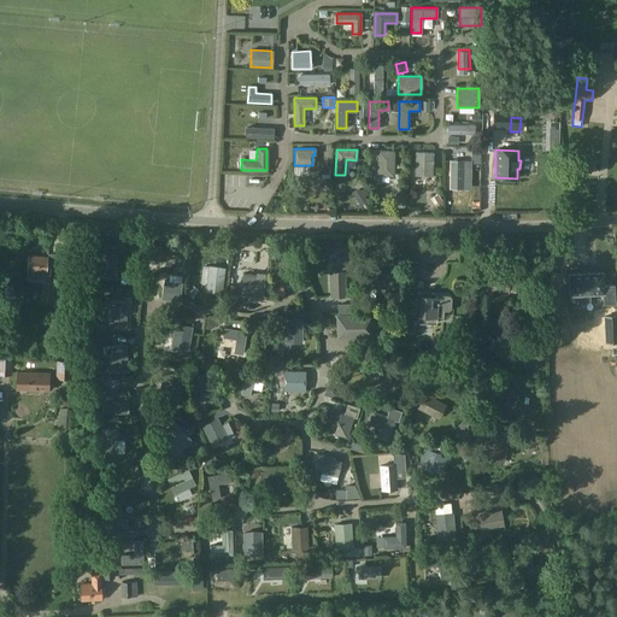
[(377,151),(377,174),(393,174),(393,151),(377,151)]
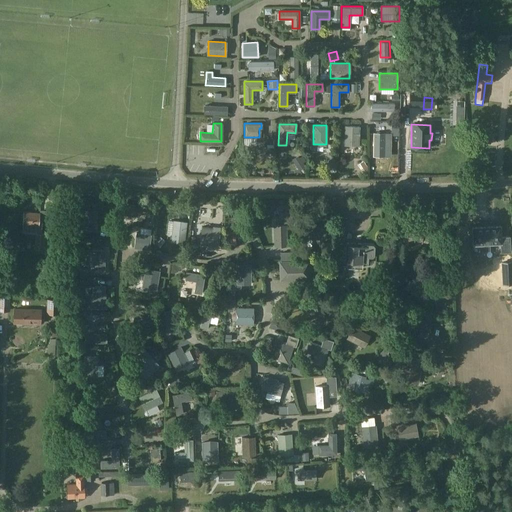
[(344,126),(344,145),(358,145),(358,126),(344,126)]
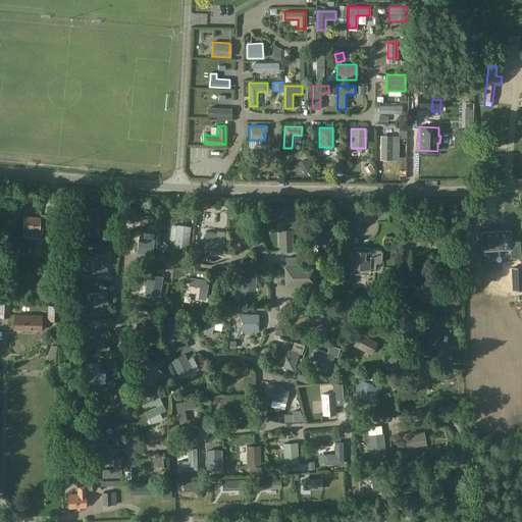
[(392,137),(381,137),(380,159),(392,159),(392,137)]
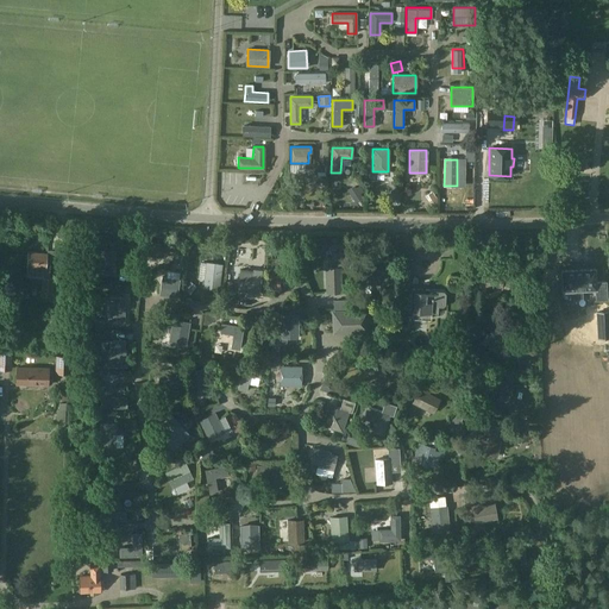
[(566,170),(583,171),(584,162),(569,159),(566,170)]
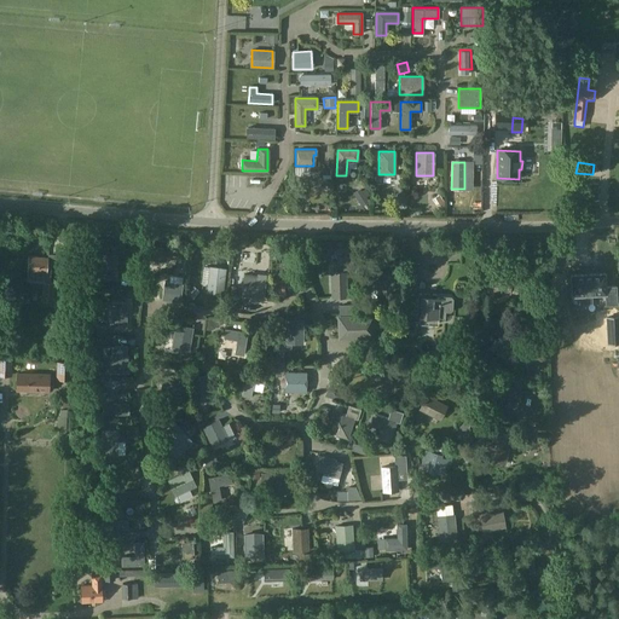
[(360,192),(354,196),(358,202),(365,198),(366,197),(362,191),(360,192)]
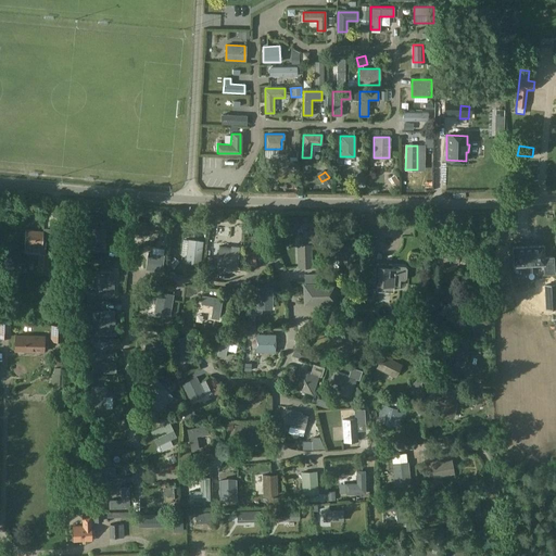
[(359,173),(353,177),(357,186),(364,181),(359,175),(359,173)]
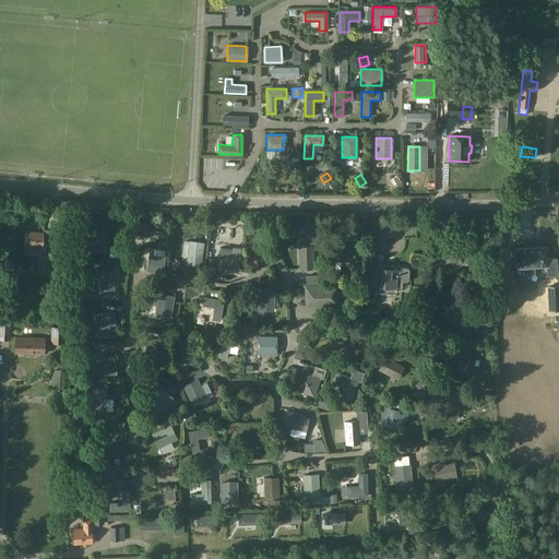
[(92,252),(106,252),(106,229),(92,229),(92,252)]
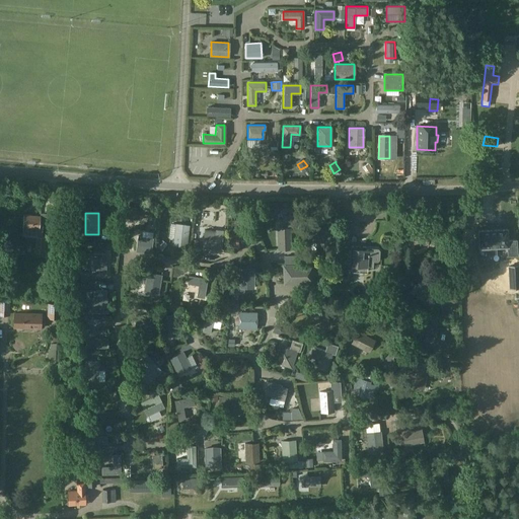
[(24,215),(22,227),(21,236),(34,237),(33,252),(45,253),(46,237),(42,237),(43,224),(39,224),(40,216),(24,215)]
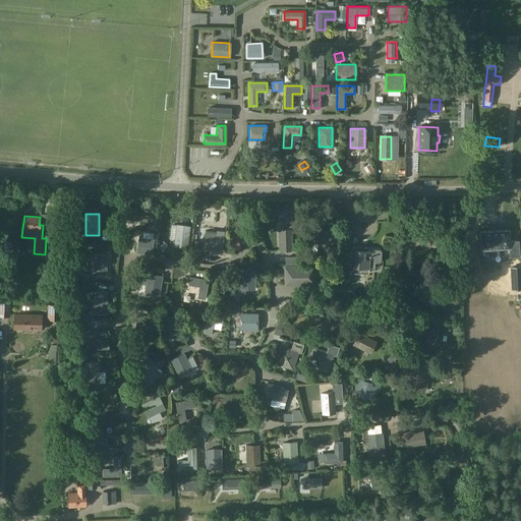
[(178,224),(176,238),(175,245),(187,247),(190,226),(178,224)]
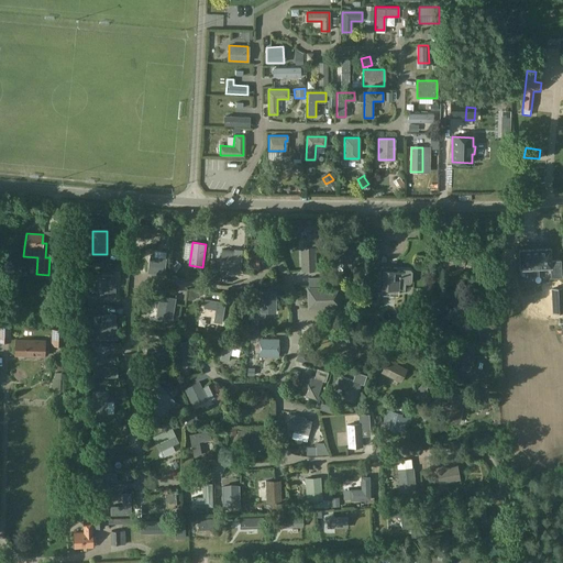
[(550,246),(520,249),(521,268),(528,267),(529,274),(540,273),(539,266),(551,265),(552,275),(562,274),(561,257),(551,258),(550,246)]
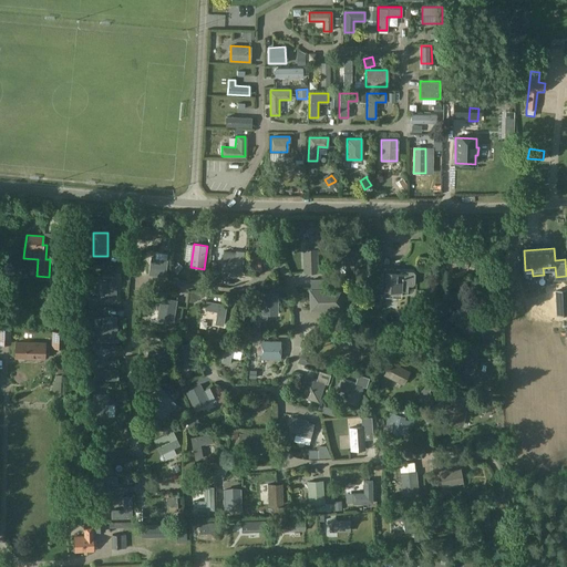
[(303,249),(305,272),(316,272),(315,249),(303,249)]
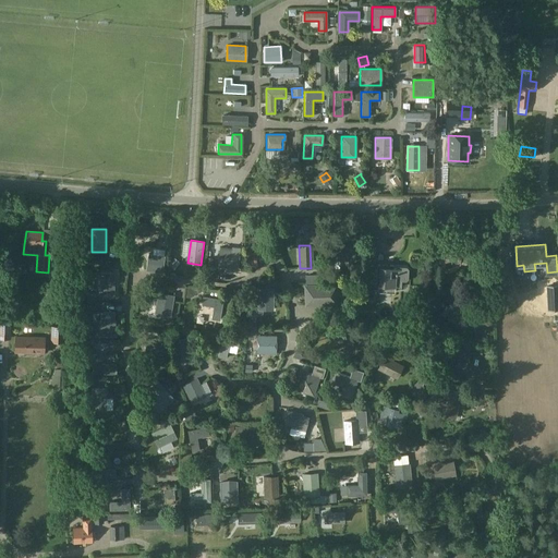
[(332,245),(331,259),(354,261),(355,246),(332,245)]
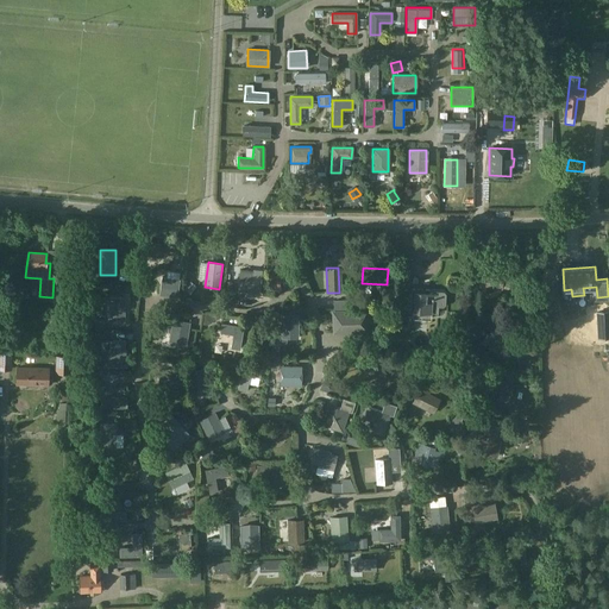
[(252,283),(239,282),(238,290),(261,293),(262,270),(253,269),(252,283)]
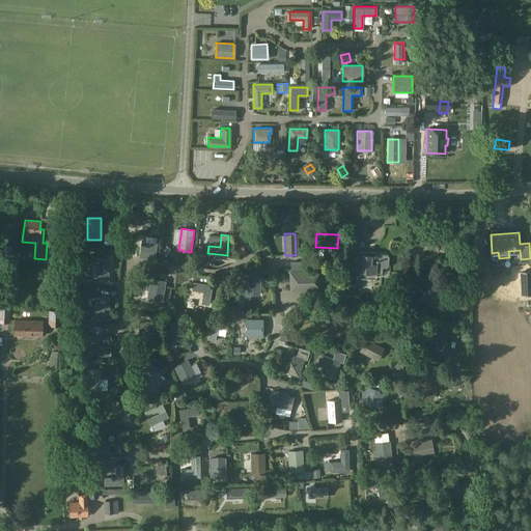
[(418,238),(417,251),(438,252),(438,251),(443,251),(444,241),(438,241),(439,240),(427,239),(427,236),(419,235),(418,238)]
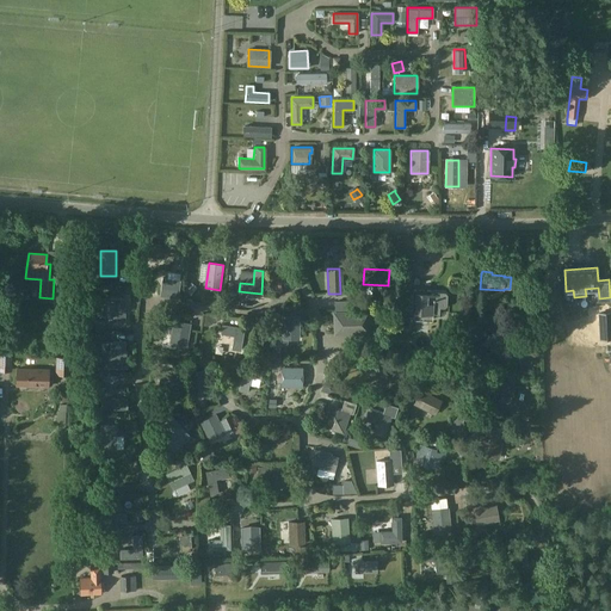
[(279,277),(270,278),(270,288),(281,288),(279,277)]
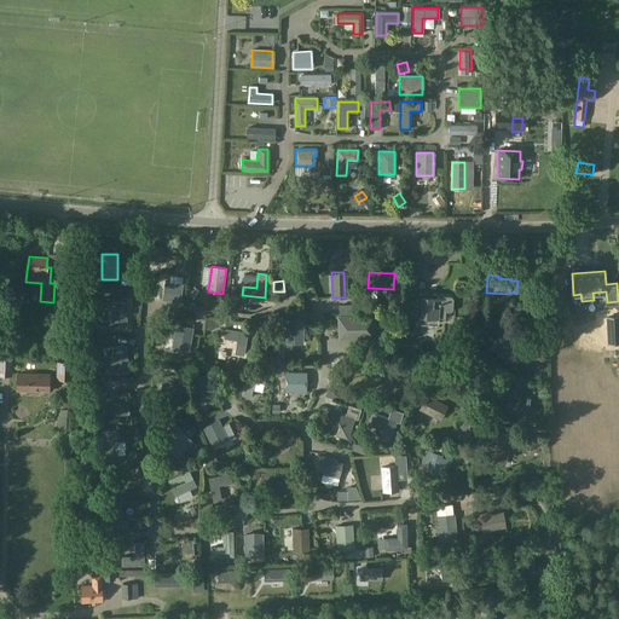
[(161,300),(179,302),(181,284),(165,282),(161,300)]
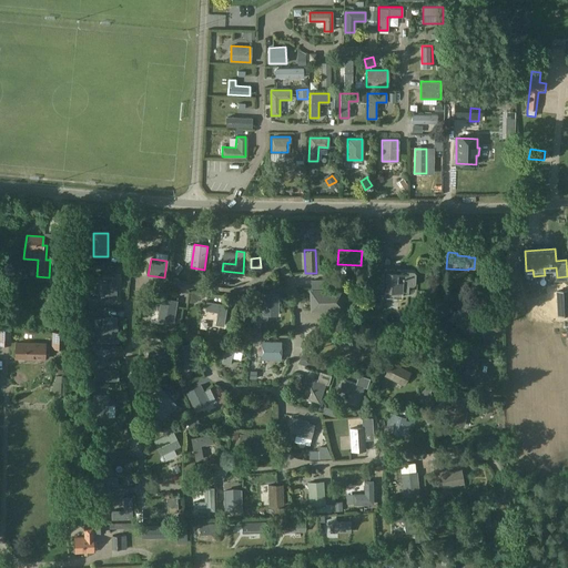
[(178,262),(171,270),(176,275),(183,267),(178,262)]
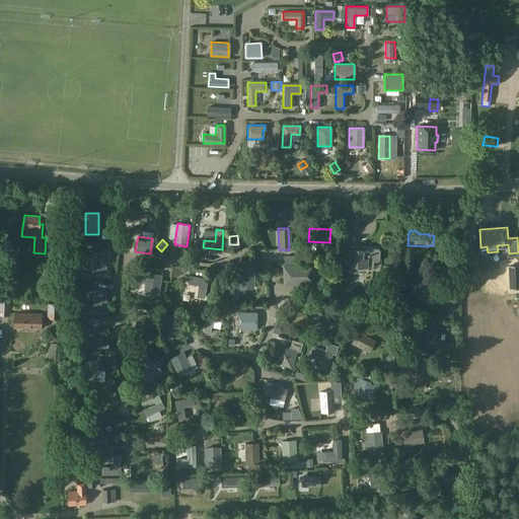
[(194,239),(192,245),(199,247),(201,241),(194,239)]
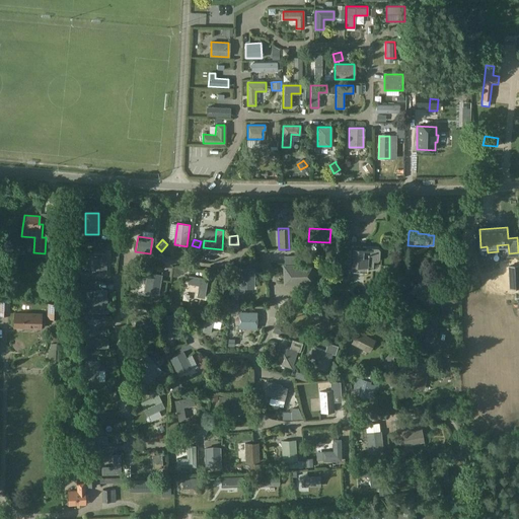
[(351,246),(350,265),(352,265),(352,266),(352,271),(366,272),(366,267),(372,267),(372,262),(377,262),(378,261),(379,251),(377,249),(370,248),(370,250),(366,249),(366,247),(351,246)]
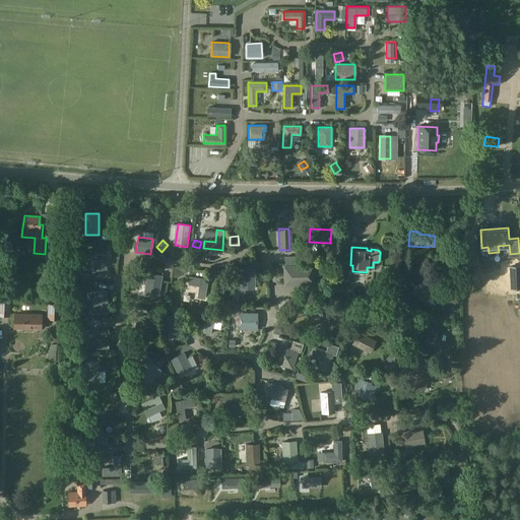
[(304,249),(298,253),(301,258),(307,255),(304,249)]
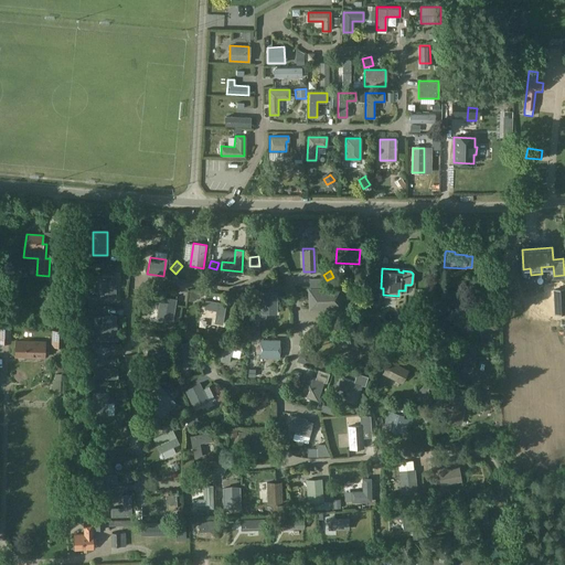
[(115,275),(100,275),(100,296),(115,296),(115,275)]
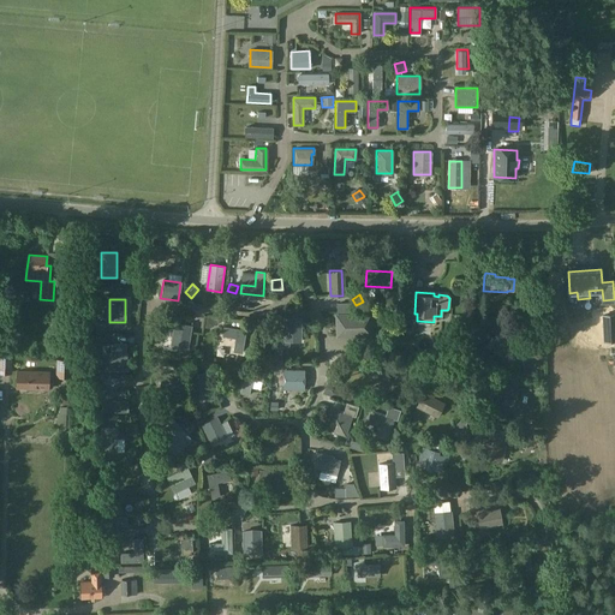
[(352,303),(336,303),(336,314),(352,312),(352,303)]
